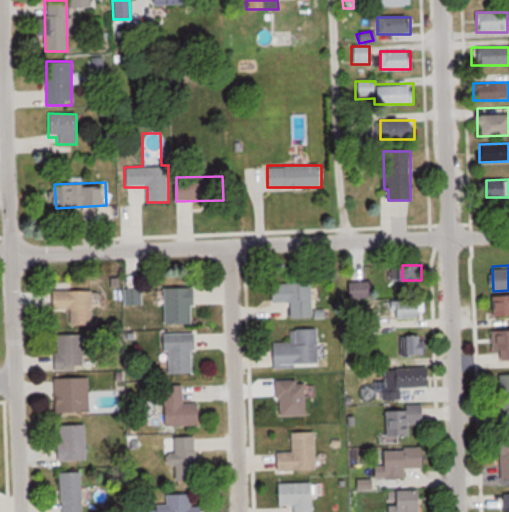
[(347,282),(347,299),(367,299),(367,282),(347,282)]
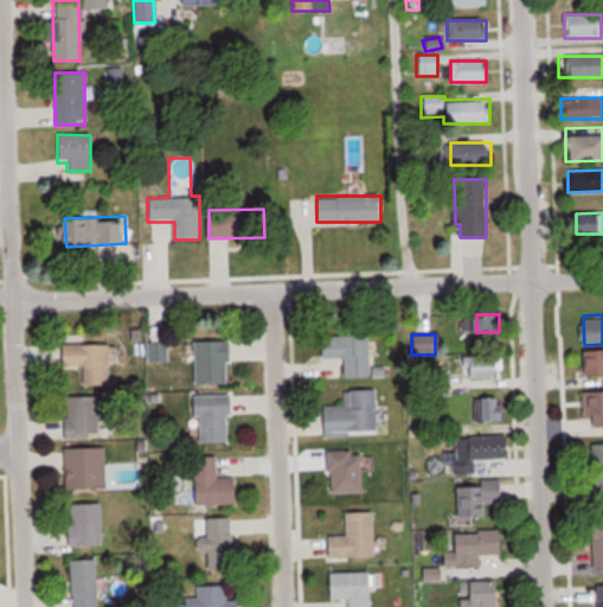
[(344,375),(370,375),(370,336),(320,336),(320,363),(344,363),(344,375)]
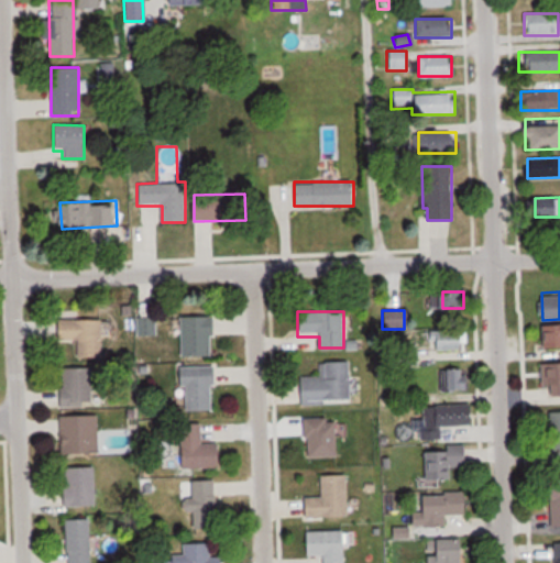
[(213,316),(178,316),(178,357),(213,357),(213,316)]
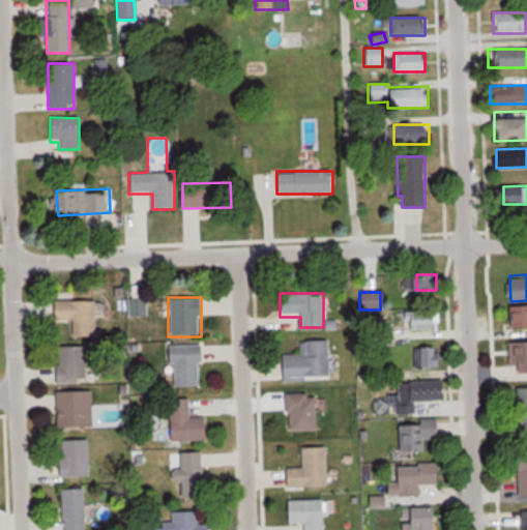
[(95,337),(95,301),(55,301),(55,324),(66,324),(66,337),(95,337)]
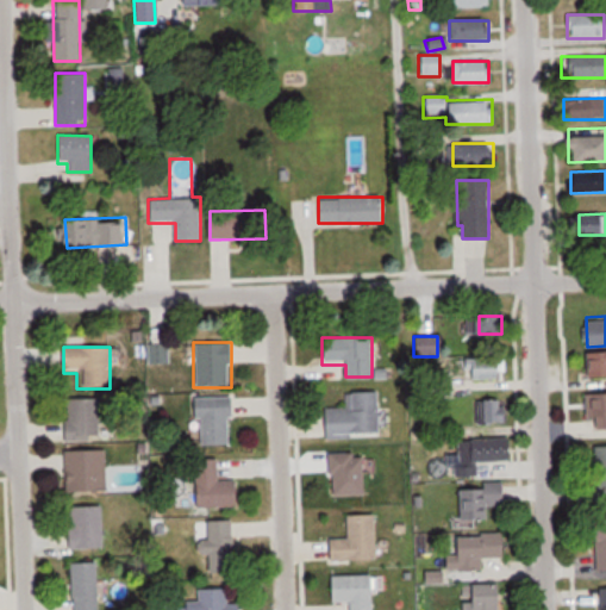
[(605,352),(589,353),(589,378),(605,377),(605,352)]
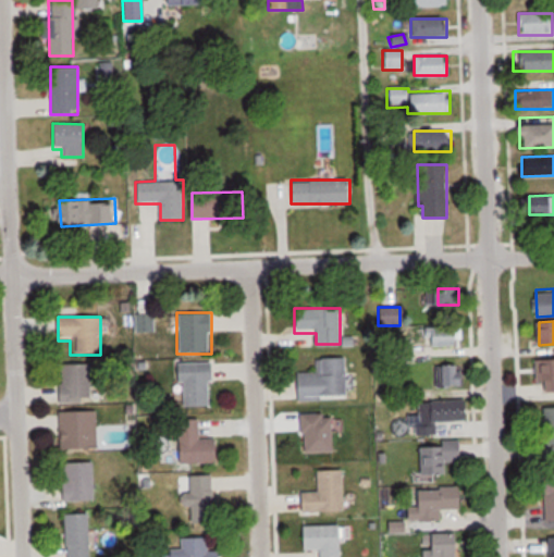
[(430,346),(458,346),(458,326),(430,326),(430,346)]
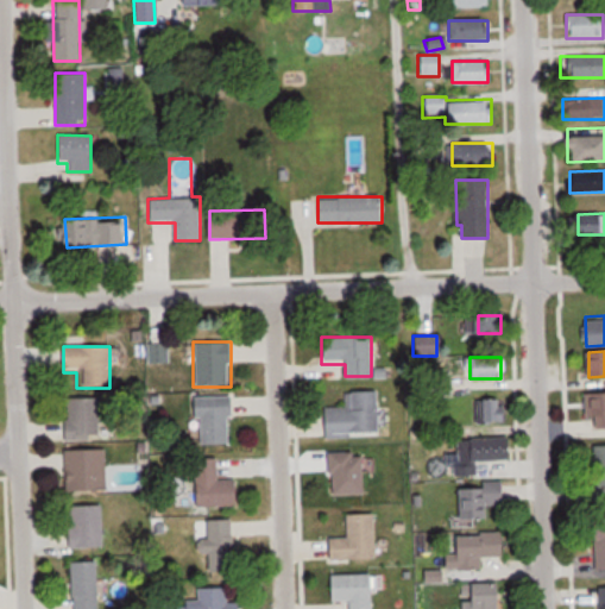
[(604,391),(588,391),(588,428),(604,427),(604,391)]
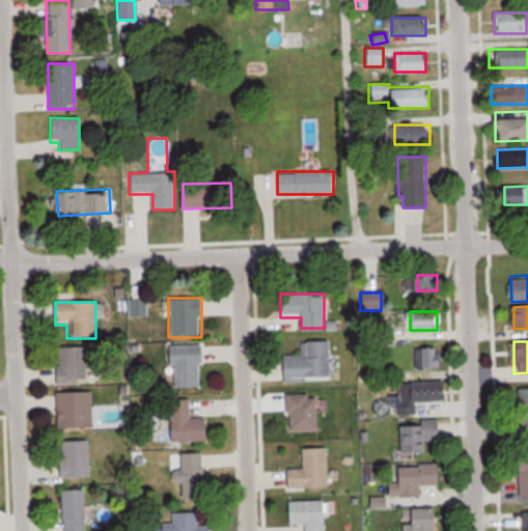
[(175,365),(175,389),(202,388),(201,344),(168,345),(168,365),(175,365)]
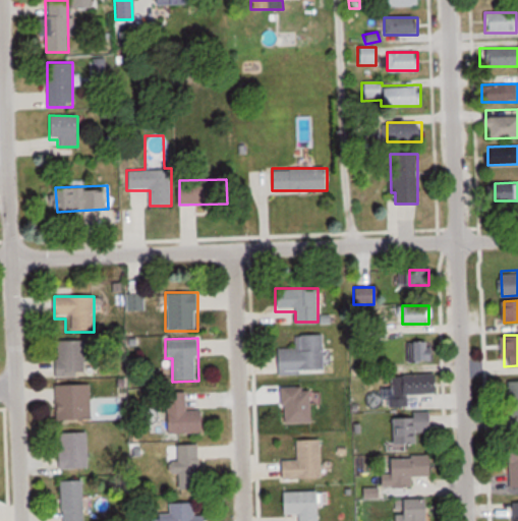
[(54,377),(84,377),(84,341),(54,341),(54,377)]
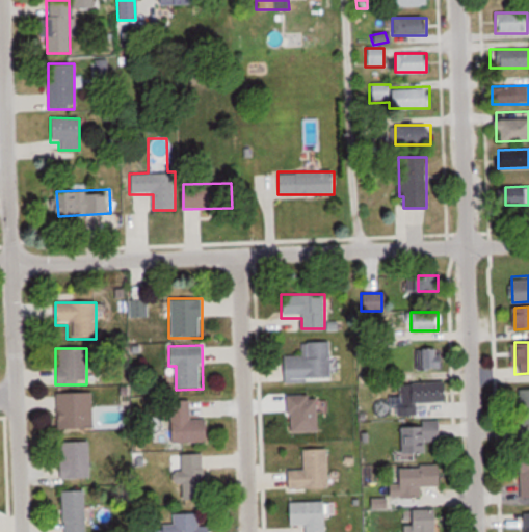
[(438,348),(414,348),(414,369),(438,369),(438,348)]
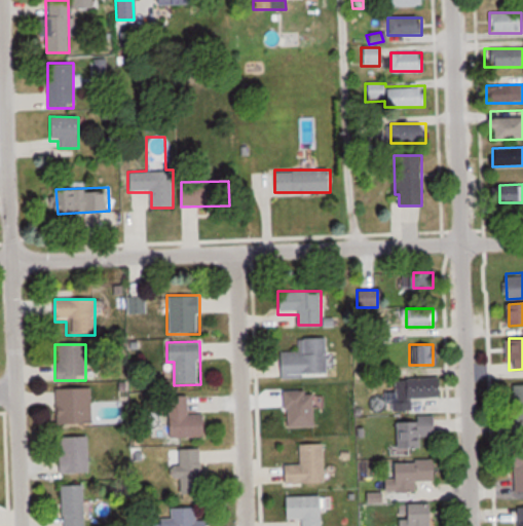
[(326,346),(279,348),(281,378),(327,377),(326,346)]
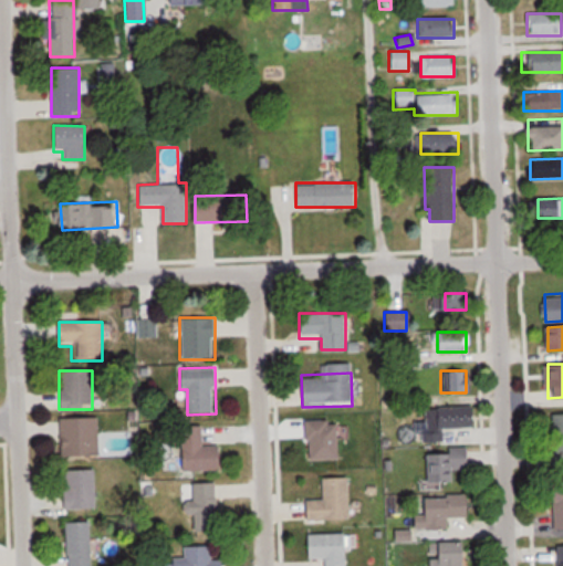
[(426,407),(427,441),(442,441),(442,428),(473,428),(473,407),(426,407)]
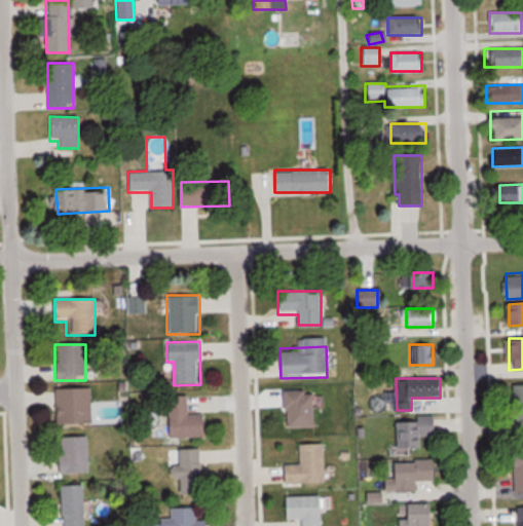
[(522,383),(514,384),(514,435),(522,435),(522,383)]
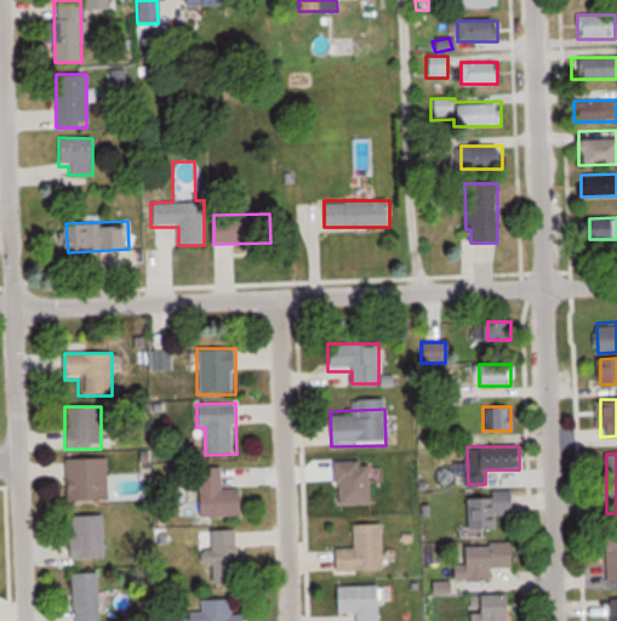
[(107,459),(66,459),(66,500),(107,500),(107,459)]
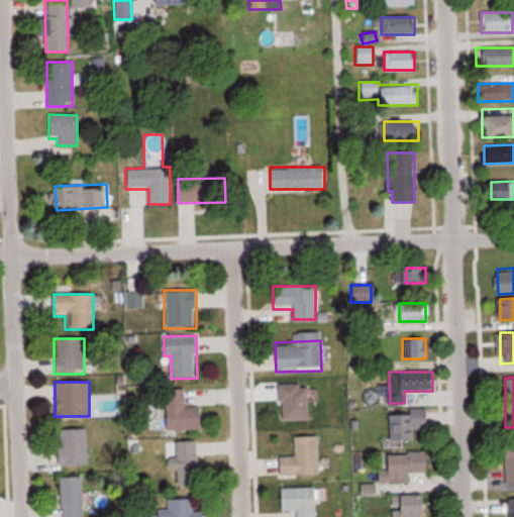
[(279,384),(279,420),(309,420),(309,384),(279,384)]
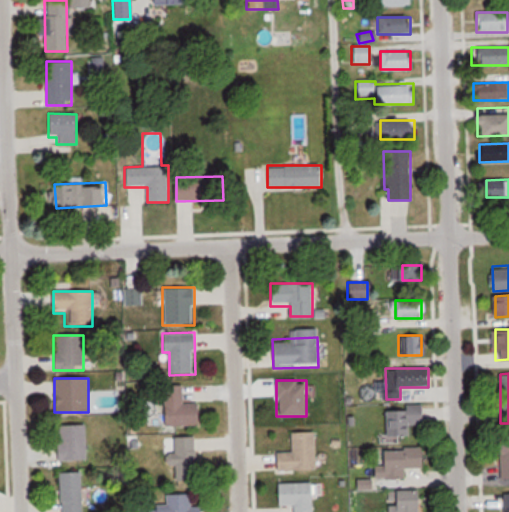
[(166,426),(199,426),(199,404),(183,404),(183,386),(166,386),(166,426)]
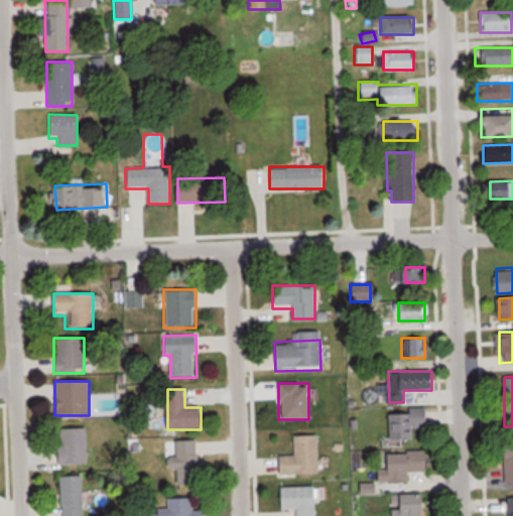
[(405,408),(405,415),(389,415),(389,441),(413,441),(413,429),(426,428),(425,408),(405,408)]
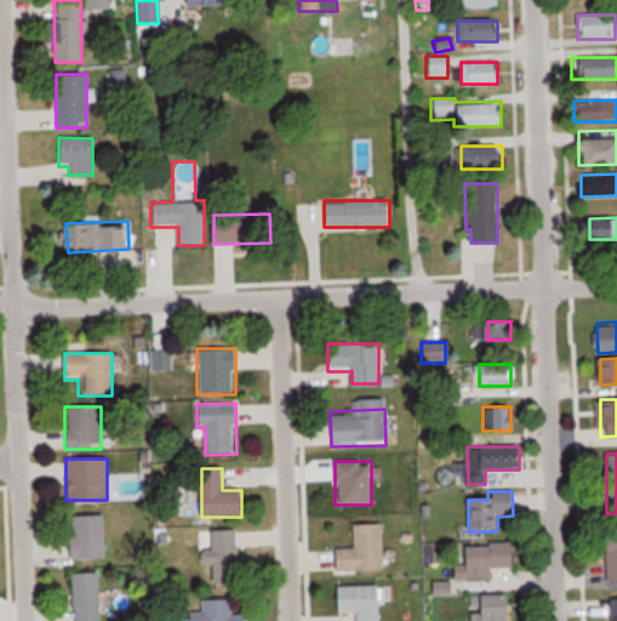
[(104,558),(104,513),(69,513),(69,558),(104,558)]
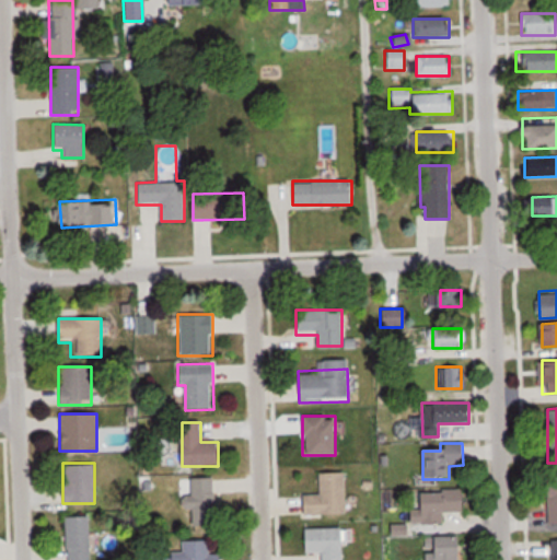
[(346,513),(344,471),(318,473),(320,494),(303,494),(303,514),(346,513)]
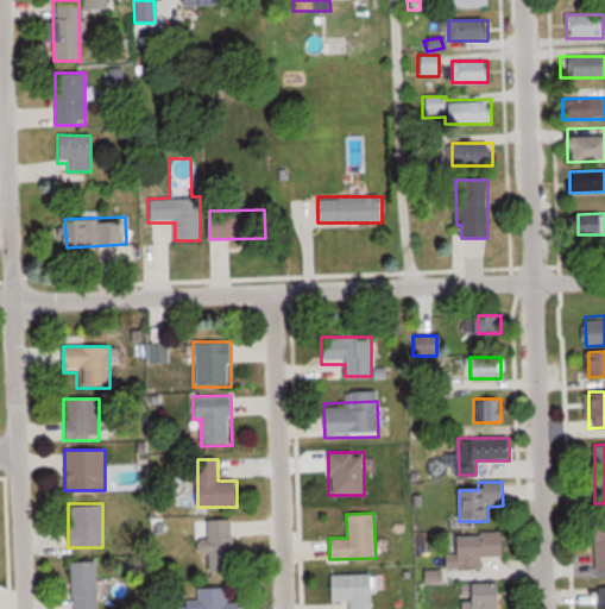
[(207,520),(207,570),(234,570),(234,520),(207,520)]
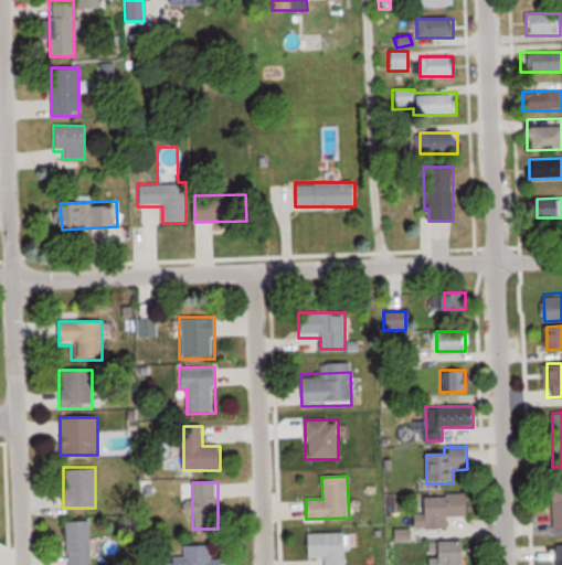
[(414,528),(454,528),(454,516),(468,516),(468,493),(425,494),(425,515),(414,515),(414,528)]
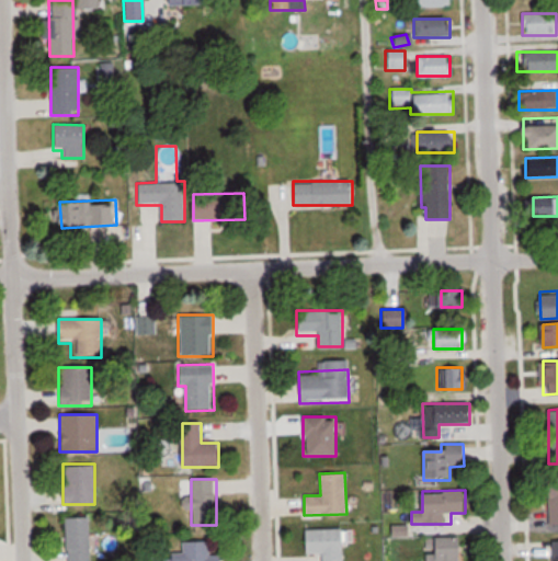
[(90,560),(90,517),(66,517),(66,560),(90,560)]
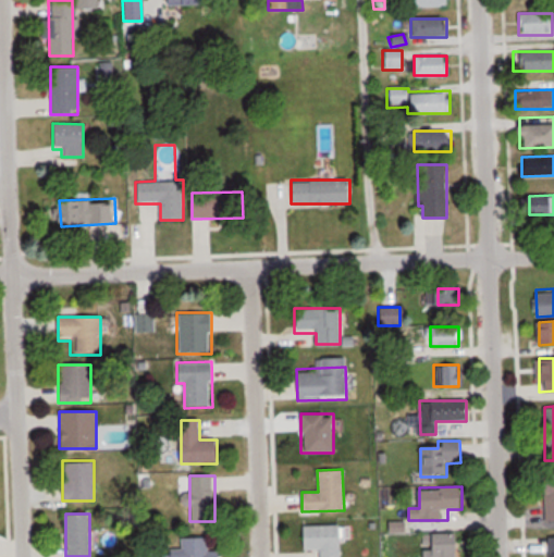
[(303,551),(319,551),(319,556),(340,556),(341,524),(303,524),(303,551)]
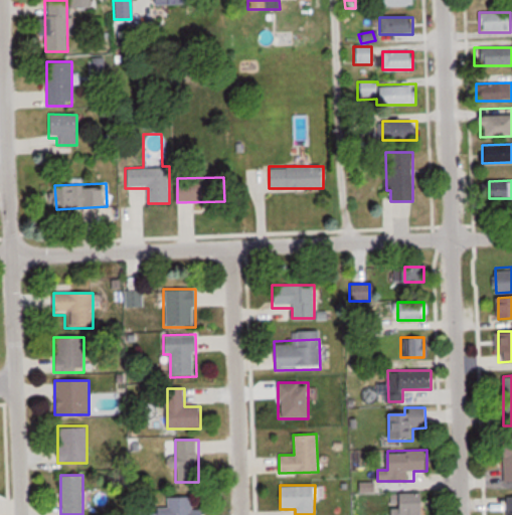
[(422,514),(422,493),(397,494),(397,509),(388,509),(388,514),(422,514)]
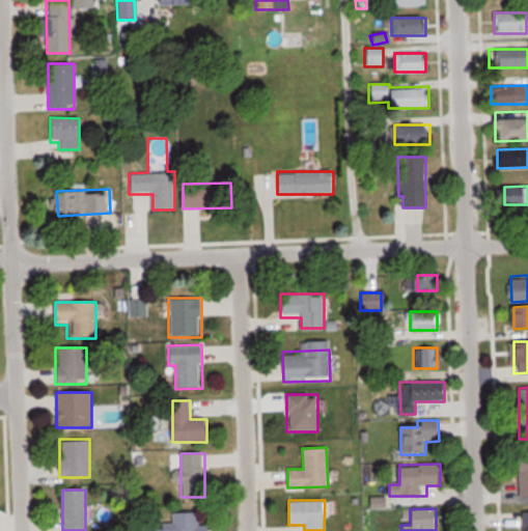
[(210,530),(210,524),(198,525),(198,512),(155,513),(155,530),(210,530)]
